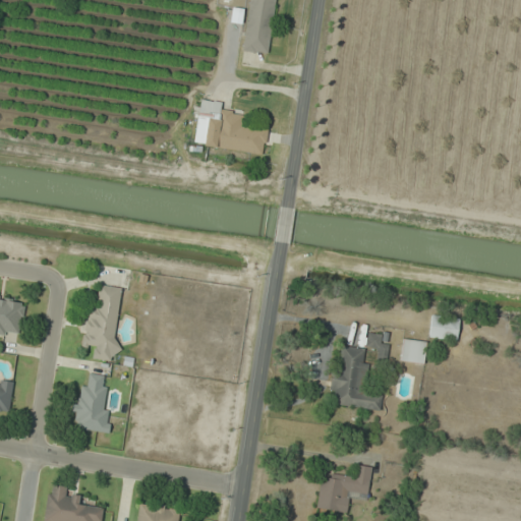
[(268,54),(275,0),(248,0),(241,50),(268,54)]
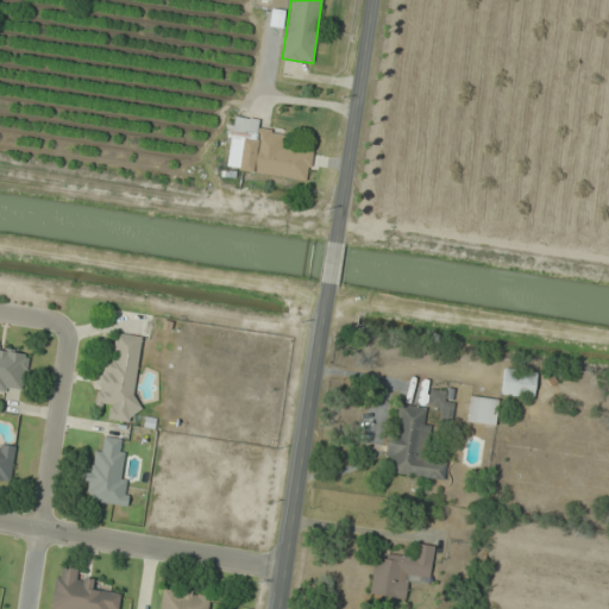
[(226,170),(309,180),(313,152),(284,149),(286,133),(257,130),(258,119),(232,117),(226,170)]
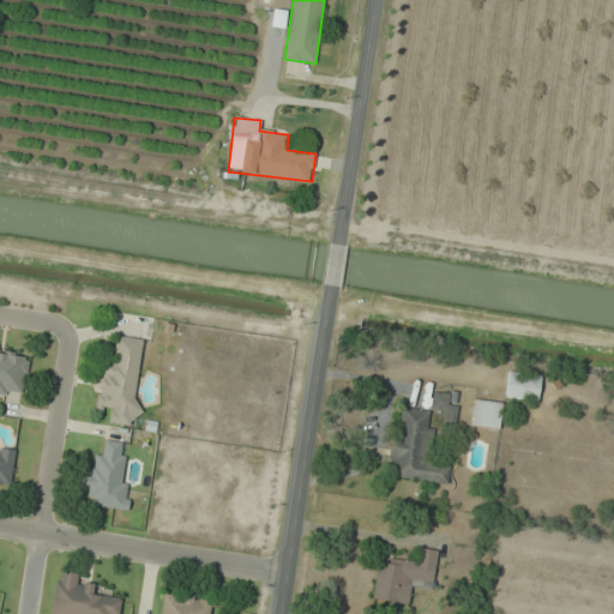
[(143,339),(118,336),(114,362),(101,360),(95,407),(109,409),(108,422),(132,426),(143,339)]
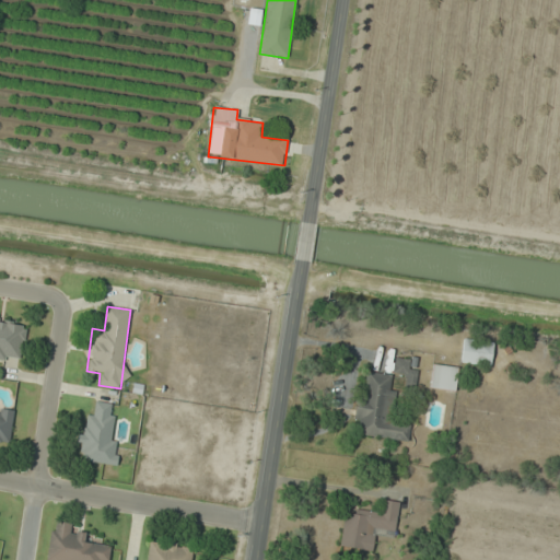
[(27,323),(0,317),(0,360),(21,363),(27,323)]
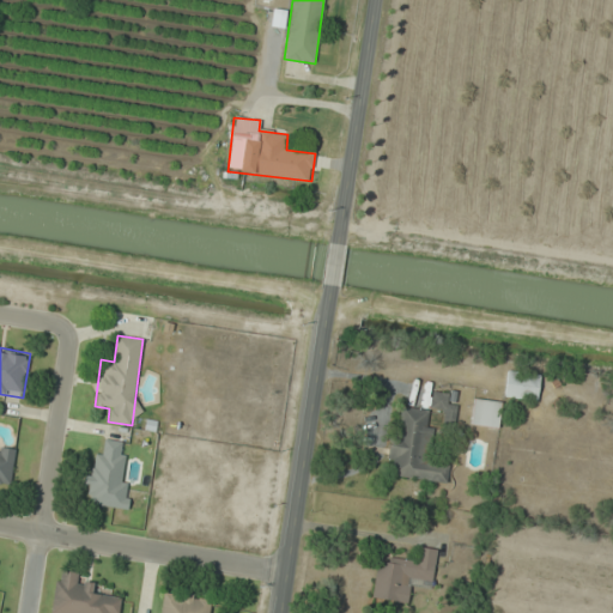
[(536,400),(540,374),(507,371),(504,396),(536,400)]
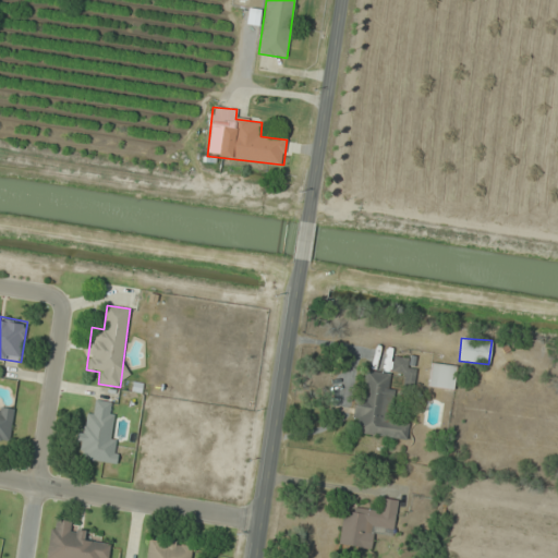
[(407,371),(405,358),(392,359),(393,372),(407,371)]
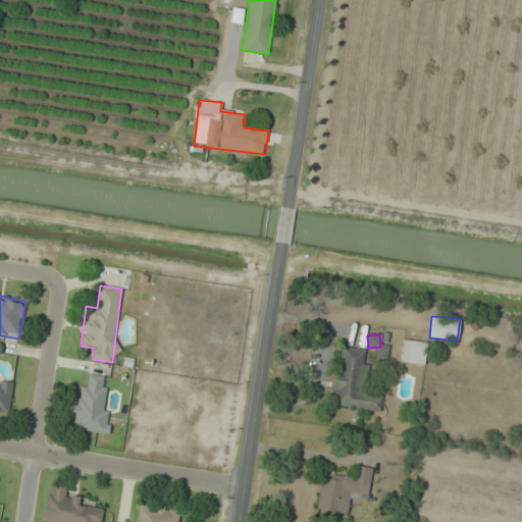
[(423,365),(427,343),(404,338),(400,361),(423,365)]
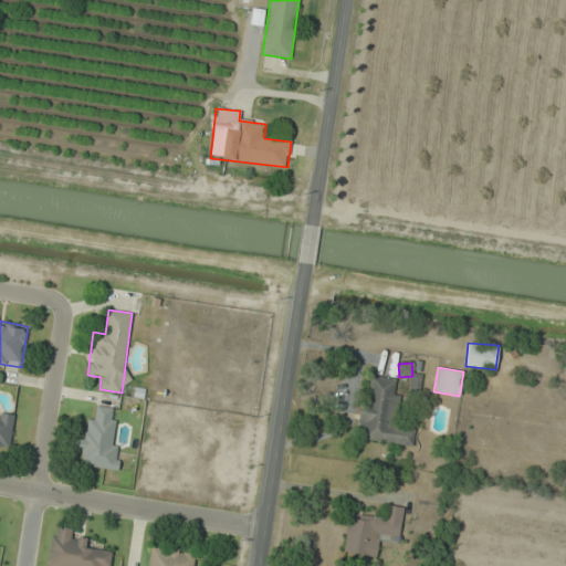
[(362,439),(412,448),(416,428),(390,423),(398,379),(369,375),(360,426),(364,427),(362,439)]
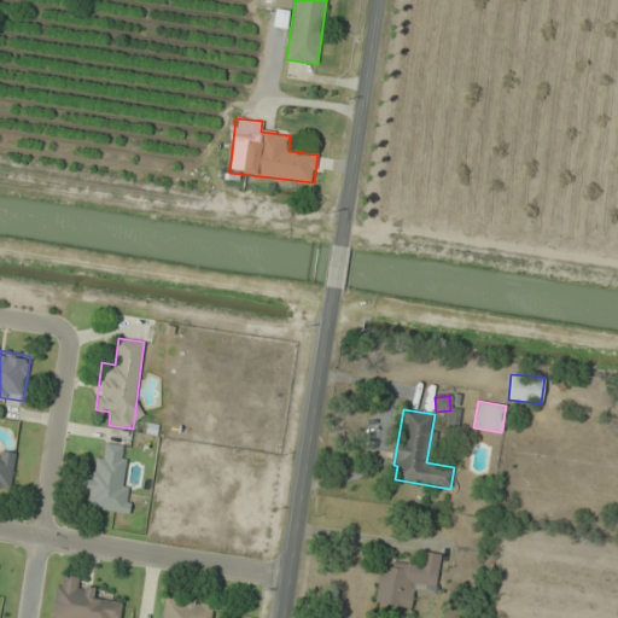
[(129,513),(132,488),(121,487),(126,445),(101,442),(99,474),(86,473),(83,495),(93,496),(92,509),(129,513)]
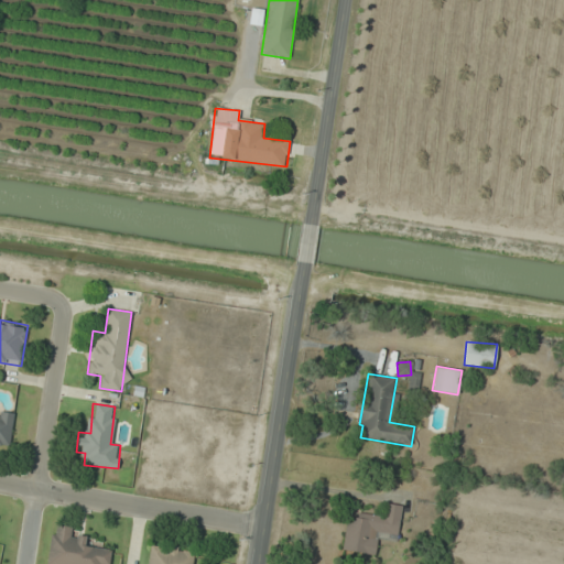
[(0,446),(12,448),(15,415),(0,413),(0,446)]
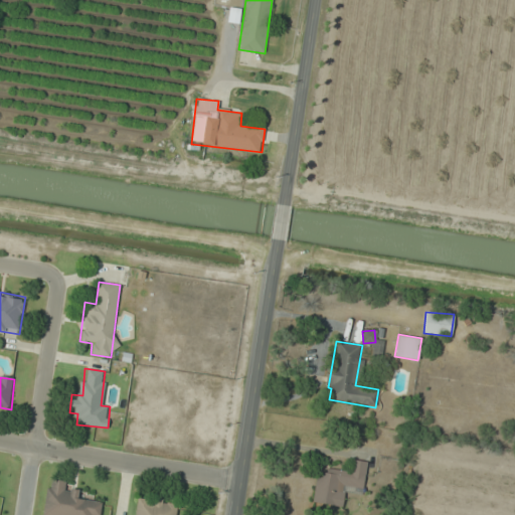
[(342,506),(344,486),(364,488),(367,461),(351,460),(350,471),(316,468),(313,503),(342,506)]
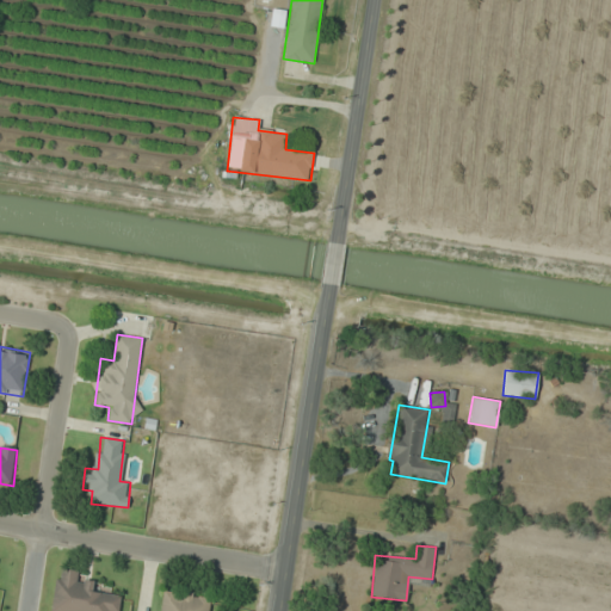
[(118,610),(121,594),(98,592),(99,582),(78,580),(79,571),(56,568),(50,610),(107,610),(109,610),(117,610),(118,610)]
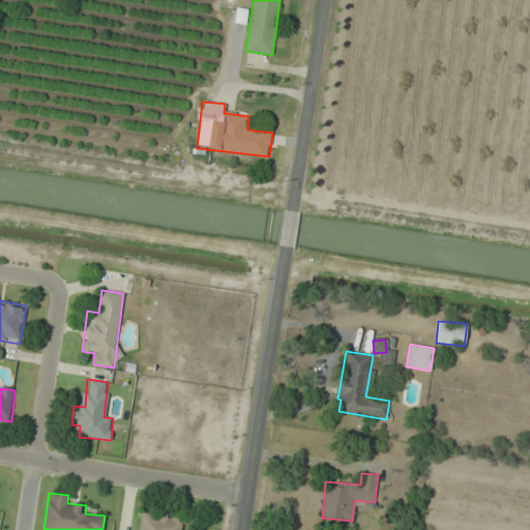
[(138,529),(180,529),(182,516),(140,510),(138,529)]
